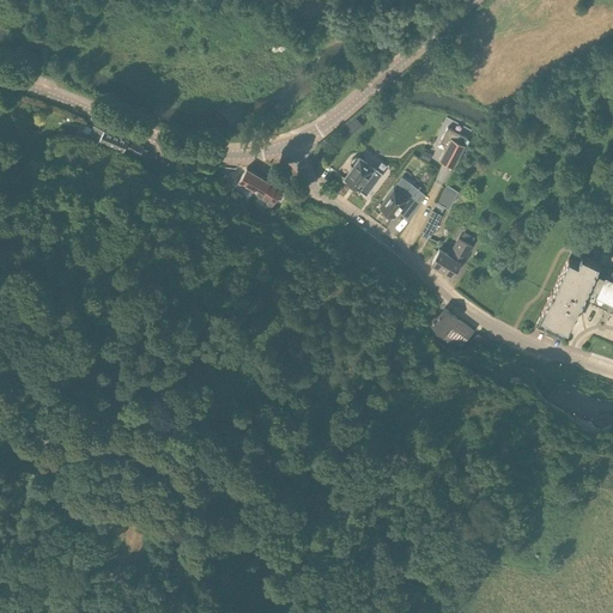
[(340,132),(346,140),(363,126),(356,116),(340,132)]
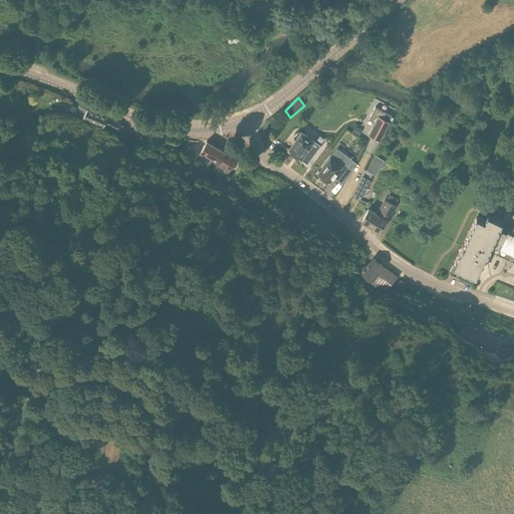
[(107,117),(78,105),(74,115),(83,119),(82,120),(103,129),(104,126),(116,132),(120,123),(107,117)]
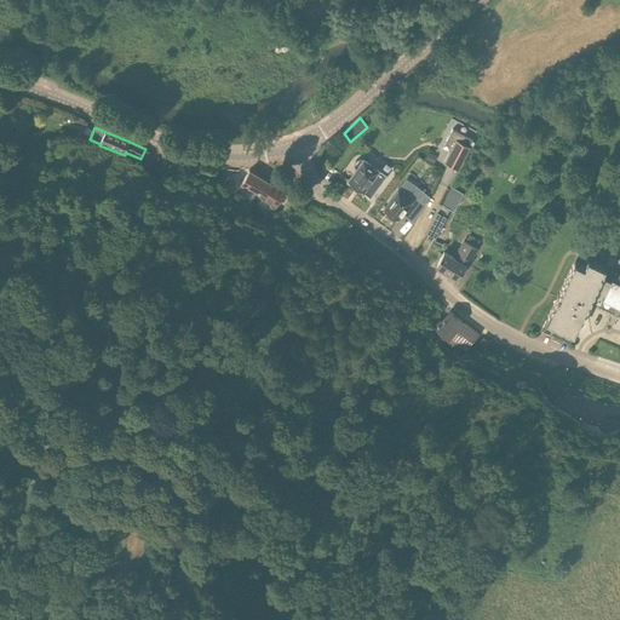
[(468,147),(455,141),(443,162),(457,170),(468,147)]
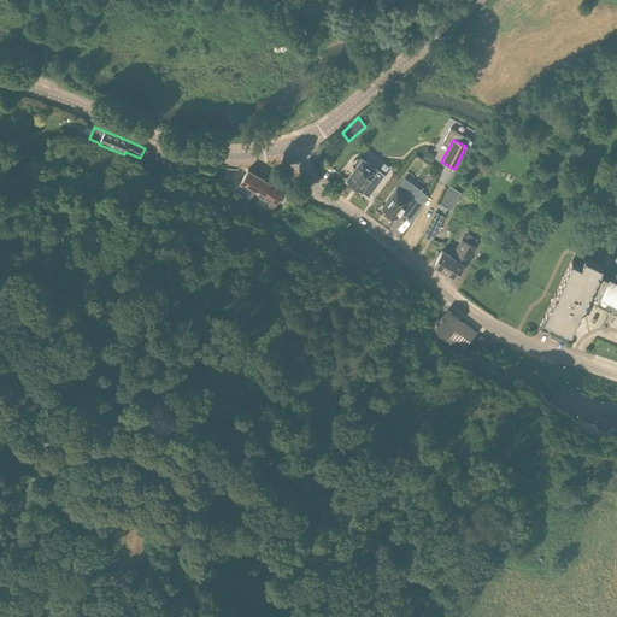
[(371,165),(363,159),(362,159),(360,158),(359,158),(358,158),(357,158),(356,159),(354,159),(354,160),(353,162),(353,163),(353,164),(353,165),(353,166),(354,168),(356,169),(347,180),(348,181),(348,183),(352,186),(354,184),(369,198),(386,174),(372,165),(371,165)]
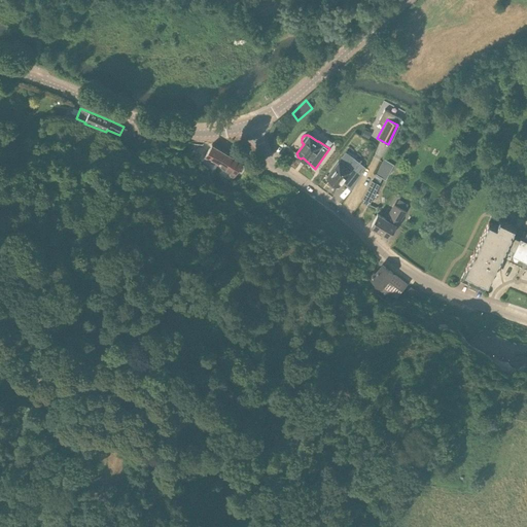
[(201,165),(211,172),(223,151),(212,144),(204,157),(205,159),(201,165)]
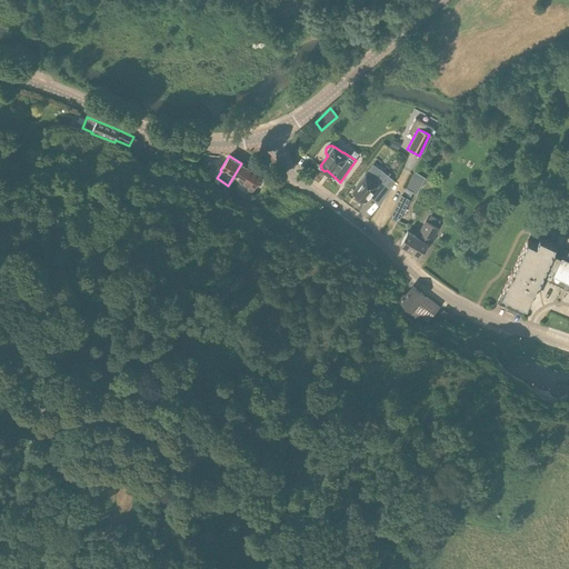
[(250,168),(241,163),(228,186),(231,188),(237,179),(243,182),(250,168)]
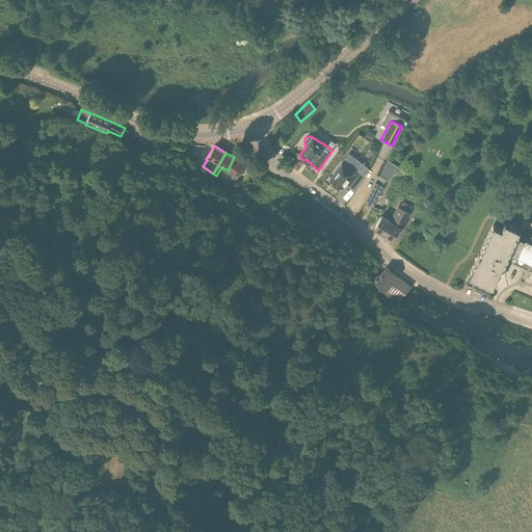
[(234,157),(228,170),(237,177),(244,163),(234,157)]
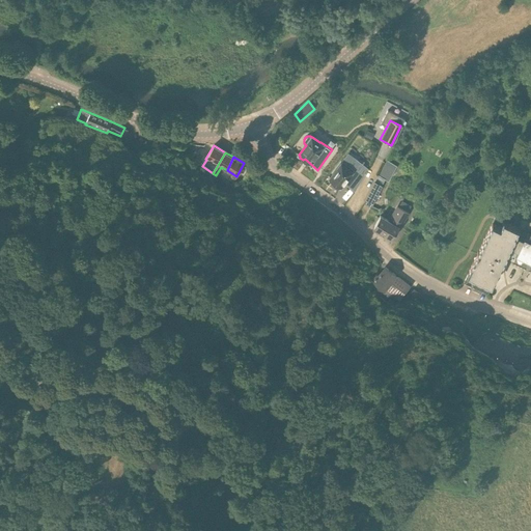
[(340,187),(357,165),(346,157),(329,178),(340,187)]
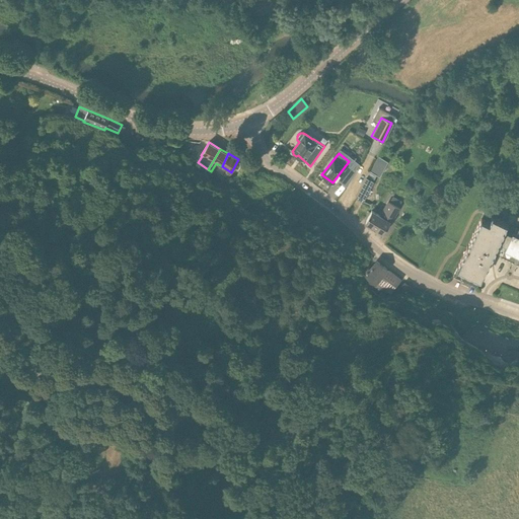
[(372,170),(370,169),(356,198),(363,202),(373,181),(372,181),(375,175),(379,177),(384,168),(382,167),(385,162),(378,158),(372,170)]
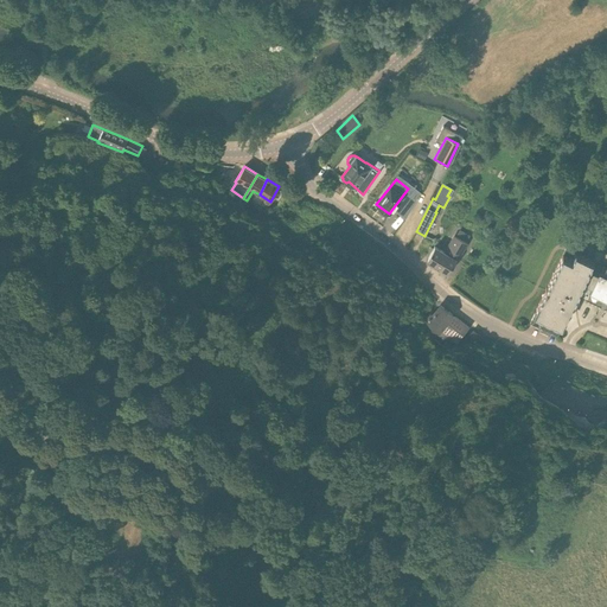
[(416,202),(408,196),(406,200),(414,206),(416,202)]
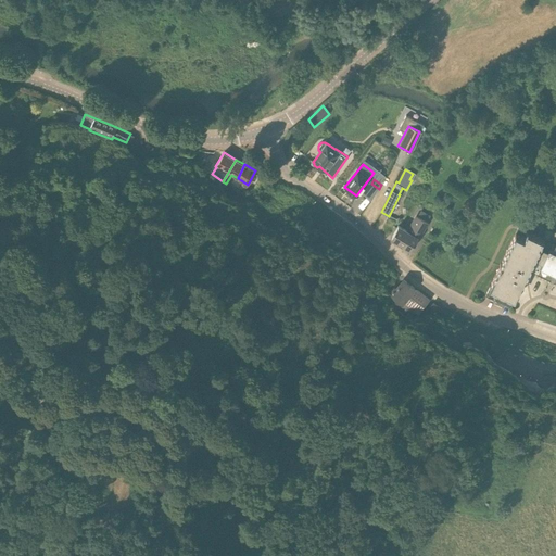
[(411,251),(419,237),(420,238),(429,223),(427,222),(430,216),(420,211),(417,216),(416,215),(409,228),(399,222),(391,239),(411,251)]
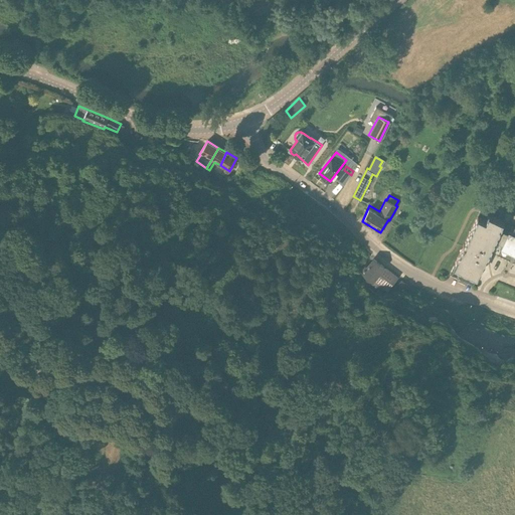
[(508,230),(507,232),(499,228),(503,221),(489,215),(485,221),(478,218),(451,273),(473,284),(480,270),(481,271),(484,269),(485,267),(484,264),(483,263),(490,247),(497,251),(496,254),(510,262),(514,264),(514,224),(512,231),(508,230)]
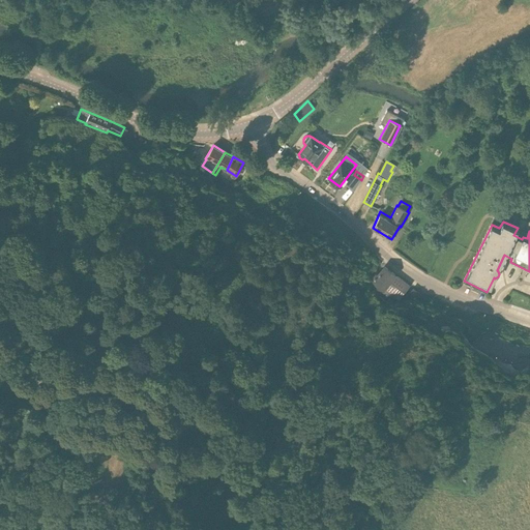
[(394,274),(385,267),(373,281),(381,288),(380,290),(384,293),(387,290),(398,298),(409,286),(394,274)]
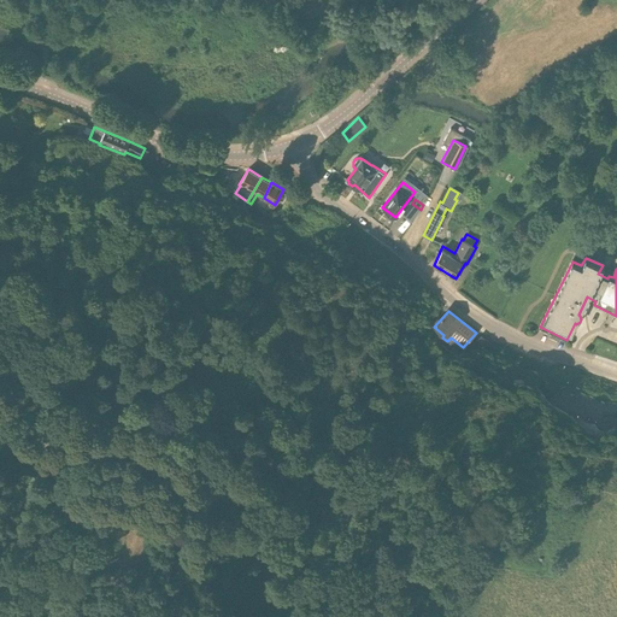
[(474,346),(482,352),(489,342),(481,336),(474,346)]
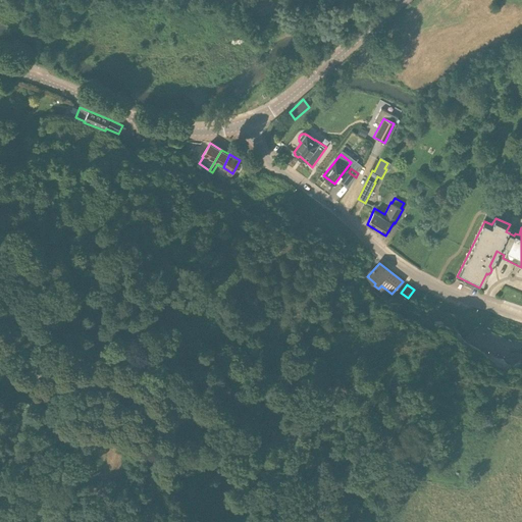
[(383,301),(374,294),(368,300),(378,307),(383,301)]
